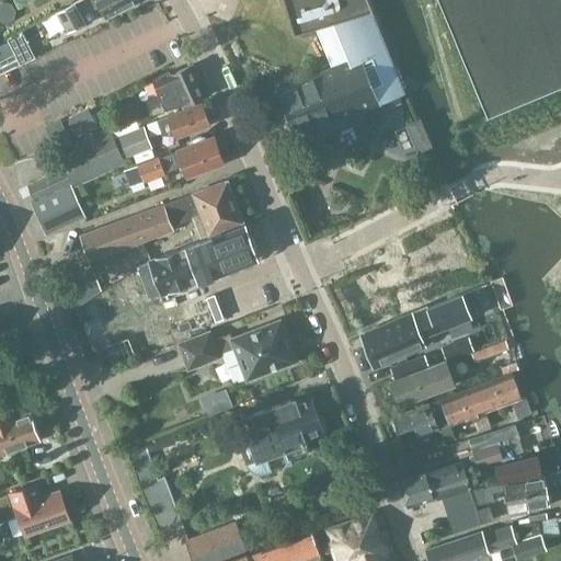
[(80,0),(67,7),(57,13),(67,33),(84,23),(80,15),(100,6),(106,18),(137,2),(136,0),(80,0)]
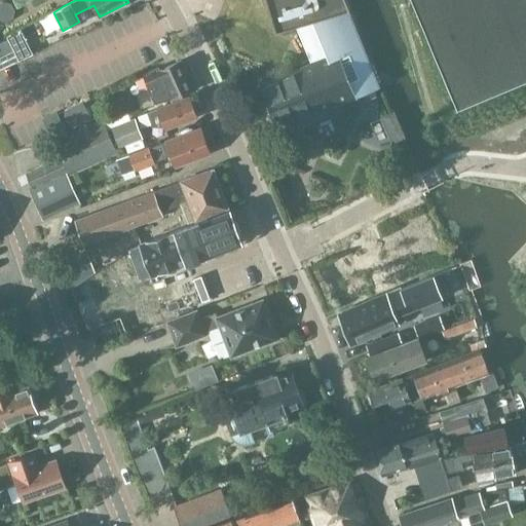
[(264,0),(275,29),(297,24),(312,63),(260,83),(266,100),(266,101),(270,112),(271,111),(277,127),(298,119),(300,125),(341,109),(338,103),(379,88),(378,87),(360,45),(361,45),(361,44),(360,44),(345,10),(348,9),(343,0),(264,0)]
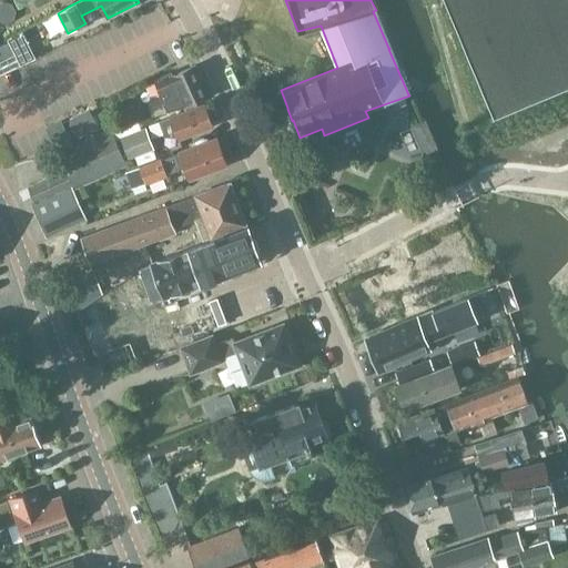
[(567,0),(444,0),(494,117),(567,85),(567,0)]
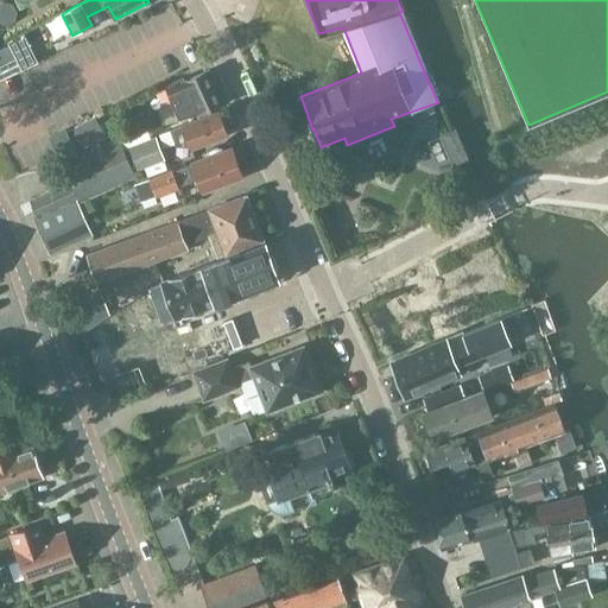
[(0,25),(6,27),(14,23),(17,14),(12,6),(4,4),(0,5),(0,25)]
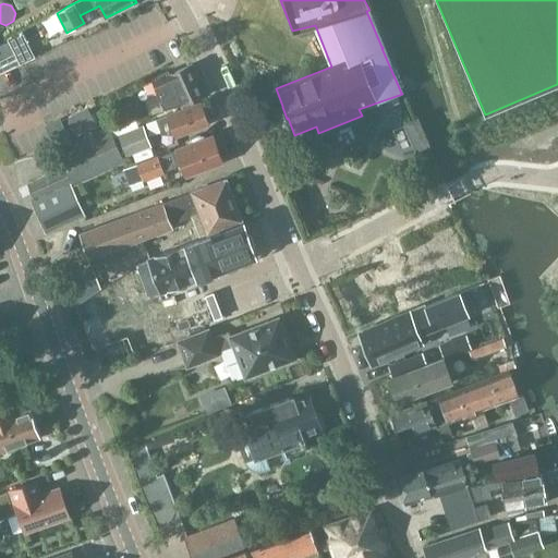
[(0,59),(0,73),(34,57),(21,31),(7,38),(8,41),(0,45),(0,57),(1,59),(0,59)]
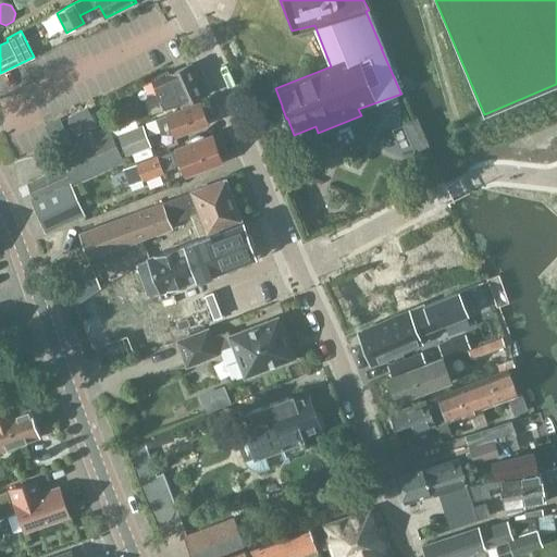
[(145,101),(143,102),(148,114),(150,113),(151,114),(190,101),(203,95),(189,62),(152,78),(159,94),(145,100),(145,101)]
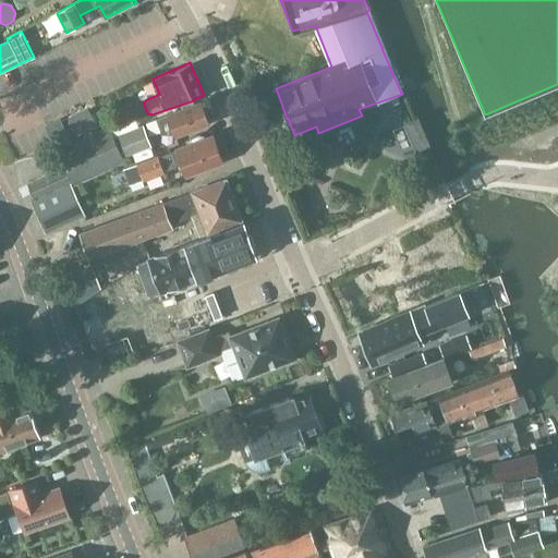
[(176,137),(207,125),(198,100),(155,117),(160,131),(173,131),(176,137)]
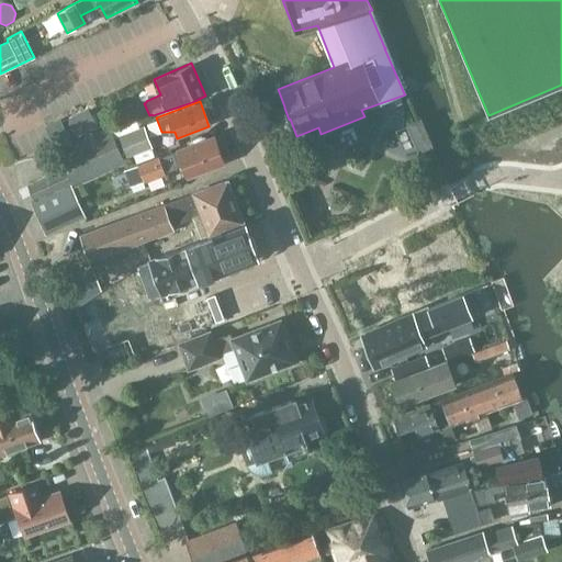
[(76,137),(97,127),(87,109),(66,119),(76,137)]
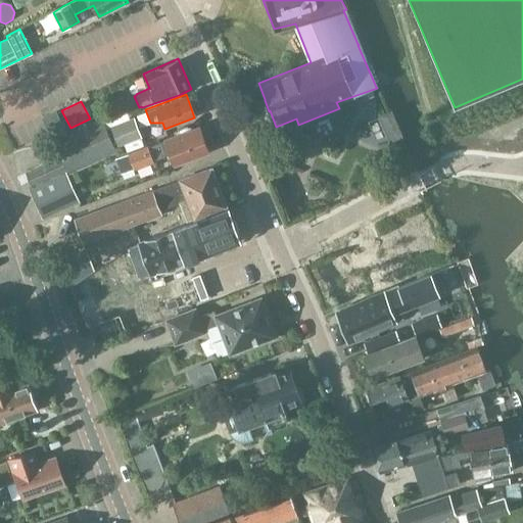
[(52,138),(64,132),(55,112),(43,117),(52,138)]
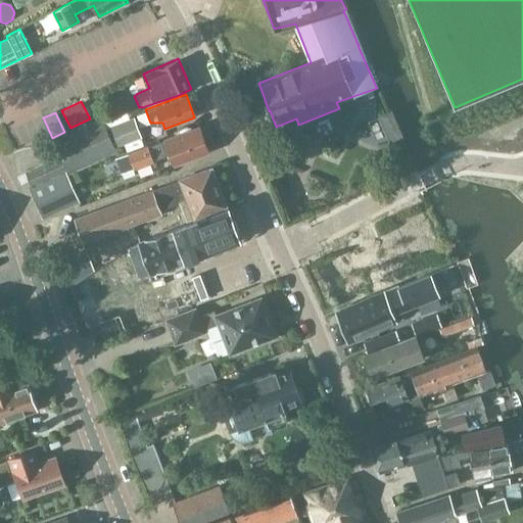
[(123,144),(141,137),(134,117),(111,127),(119,145),(123,144)]
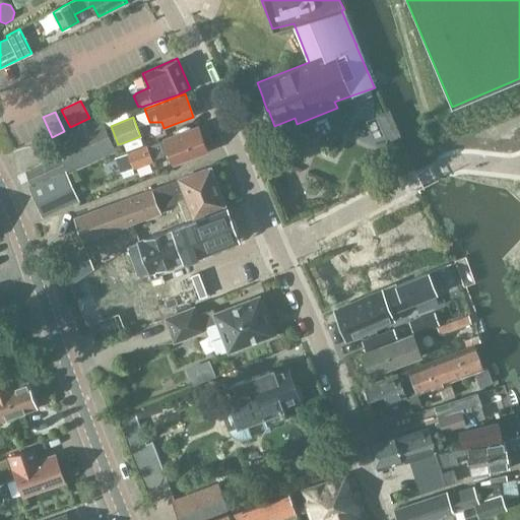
[(34,186),(64,171),(66,170),(68,173),(116,151),(101,118),(53,139),(59,153),(25,171),(34,186)]
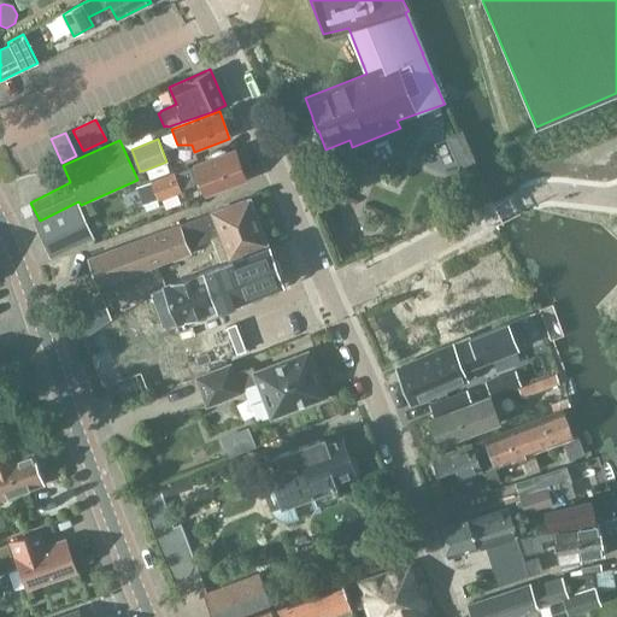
[(152,181),(135,187),(142,205),(158,199),(181,191),(180,188),(199,181),(204,194),(245,178),(235,152),(228,154),(219,157),(205,163),(174,174),(174,172),(151,180),(152,181)]
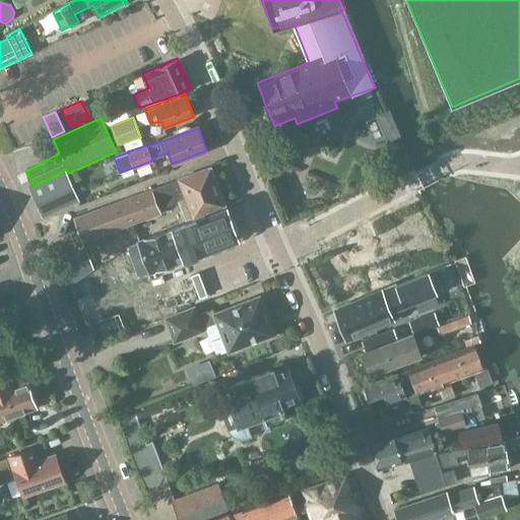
[(139,137),(122,143),(125,151),(142,144),(139,137)]
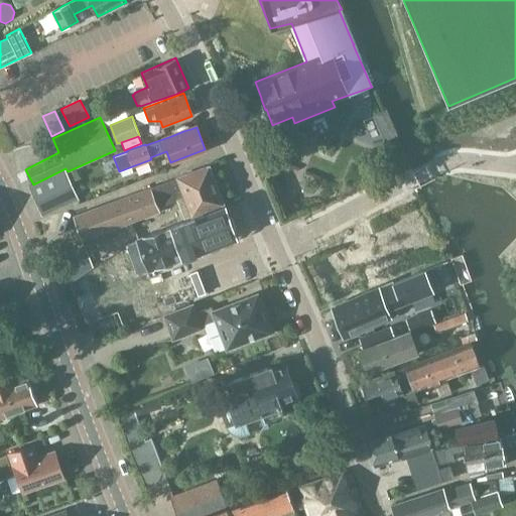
[(209,165),(165,182),(164,182),(73,217),(82,241),(161,211),(159,206),(174,201),(179,203),(184,220),(224,205),(209,165)]
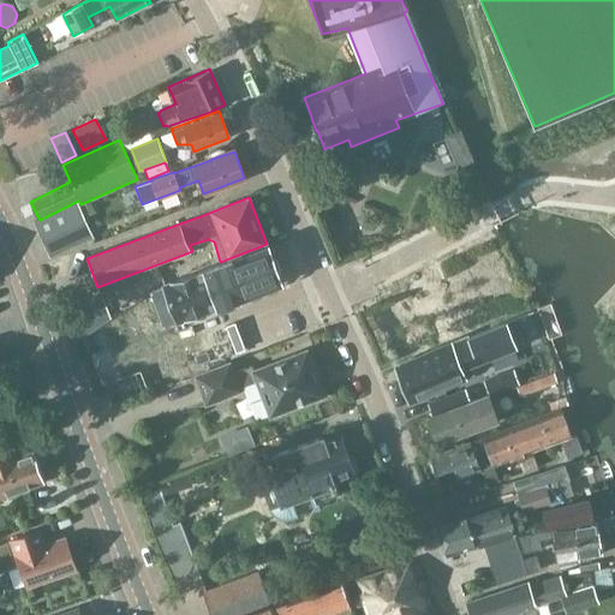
[(40,220),(34,222),(49,256),(93,237),(76,202),(40,220)]
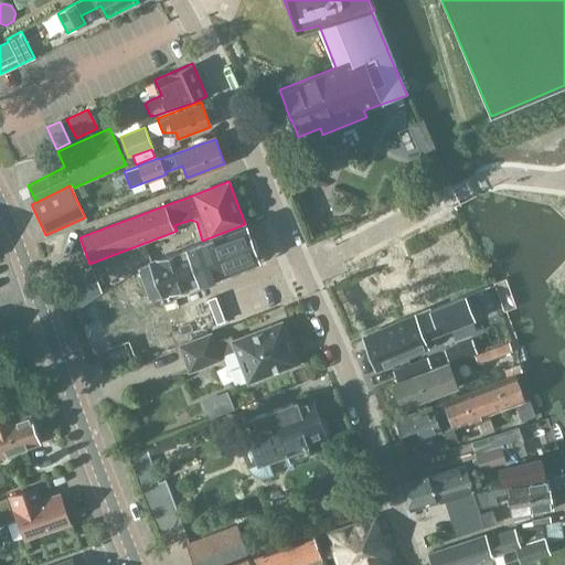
[(150,267),(138,272),(148,302),(258,260),(245,225),(185,249),(149,264),(150,267)]
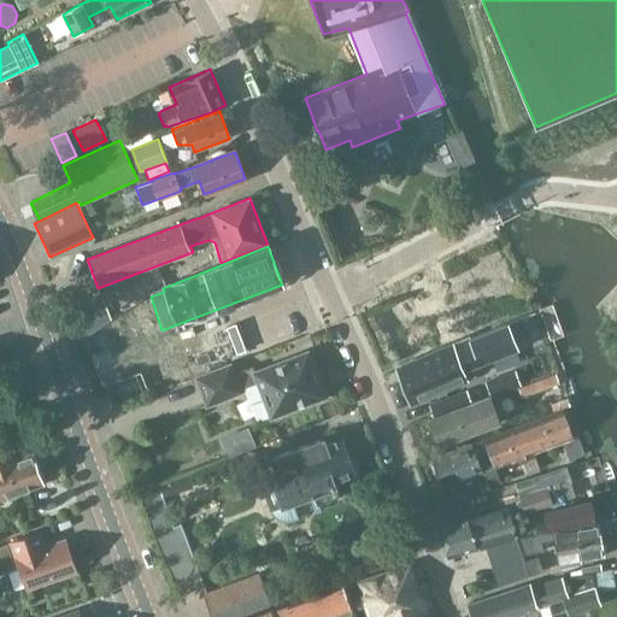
[(246,351),(235,324),(225,328),(236,354),(246,351)]
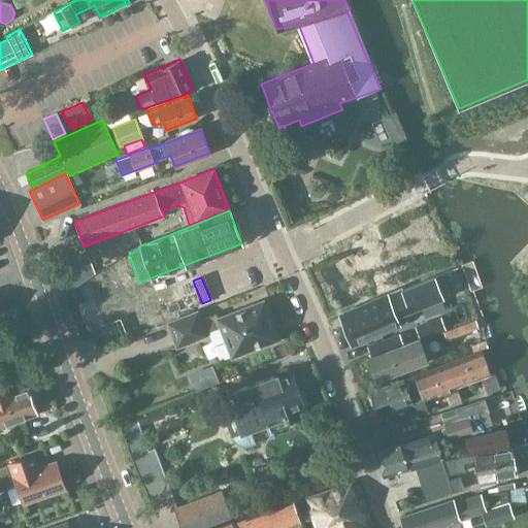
[(434,277),(341,315),(352,343),(405,322),(402,315),(442,299),(434,277)]
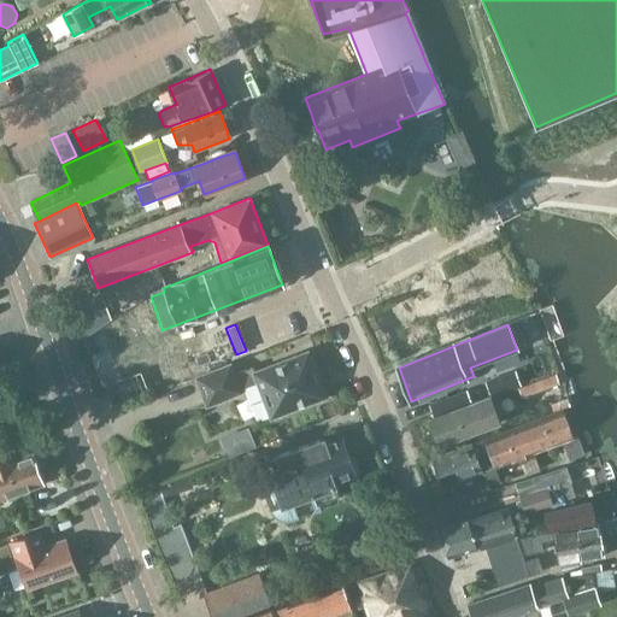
[(104,385),(112,405),(152,391),(144,368),(133,372),(123,348),(97,358),(106,383),(104,385)]
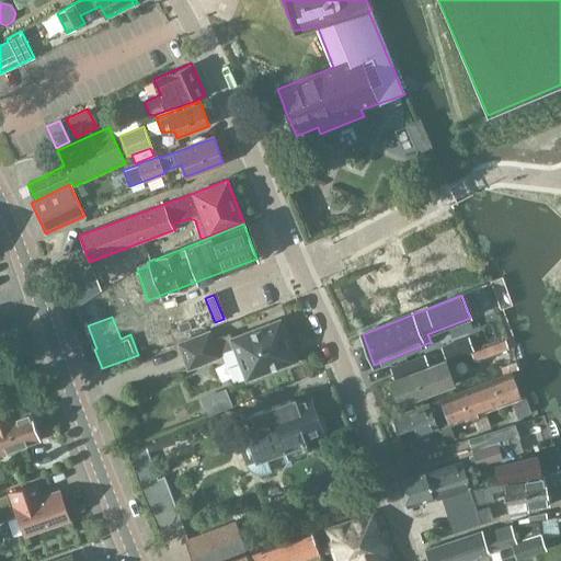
[(295,362),(279,320),(231,339),(229,333),(212,340),(208,332),(178,344),(187,368),(218,357),(217,355),(233,348),(245,380),(295,362)]
